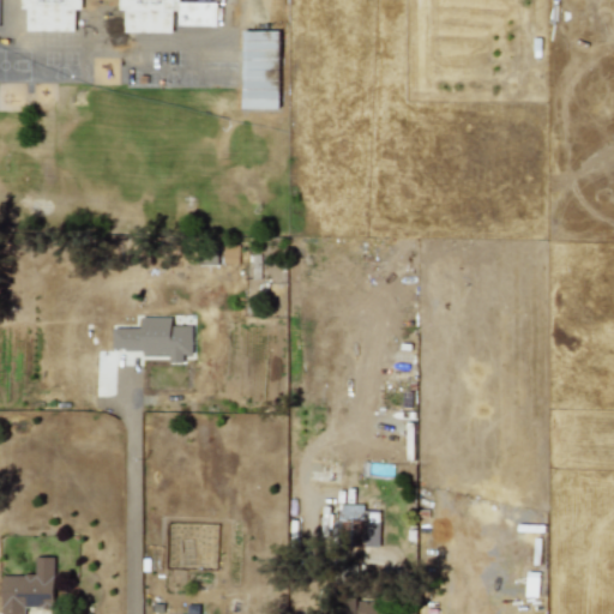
[(20,0),(20,8),(26,8),(26,30),(74,31),(74,8),(80,8),(80,0),(20,0)]
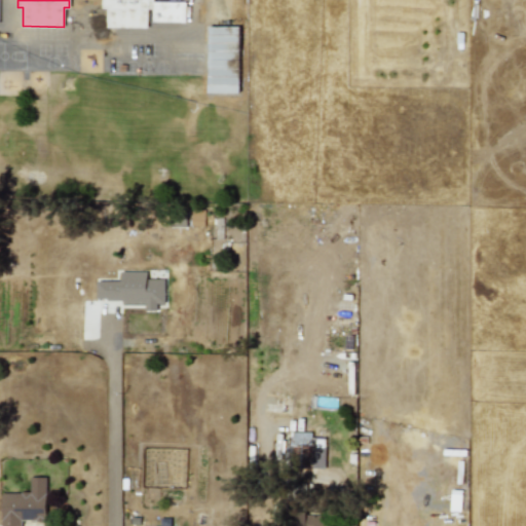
[(102,0),(102,8),(107,8),(107,27),(148,28),(148,9),(152,9),(152,22),(185,22),(185,2),(153,1),(153,0),(102,0)]
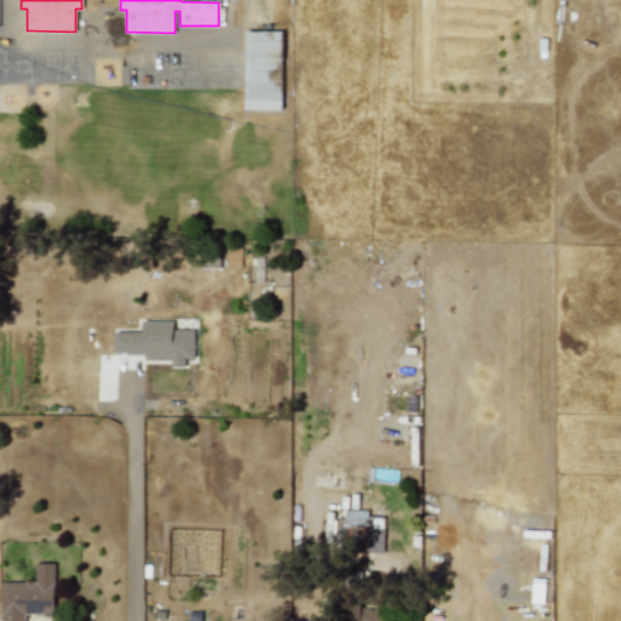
[(142,331),(113,331),(113,357),(171,355),(171,366),(186,366),(186,358),(194,358),(194,329),(172,329),(172,320),(142,320),(142,331)]
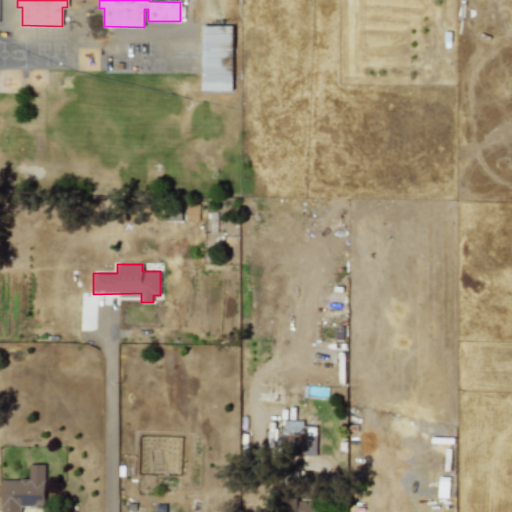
[(282,433),(294,433),(294,438),(297,438),(297,453),(316,454),(317,426),(303,425),(303,420),(283,420),(282,433)]
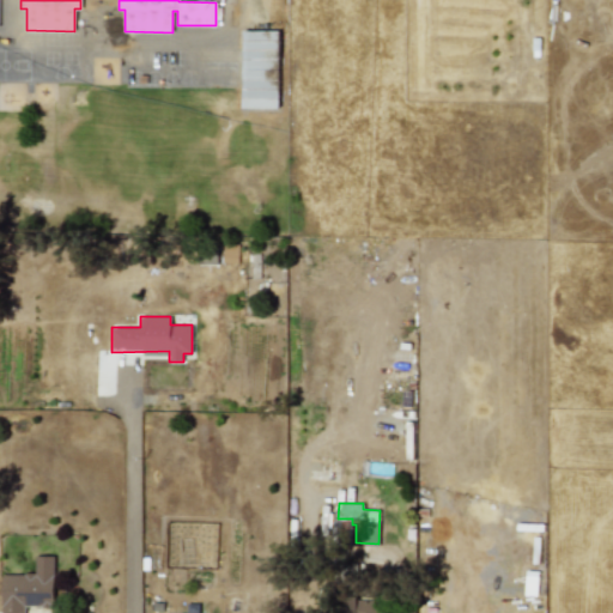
[(1,574),(0,612),(24,612),(24,606),(53,607),(54,556),(35,556),(34,575),(1,574)]
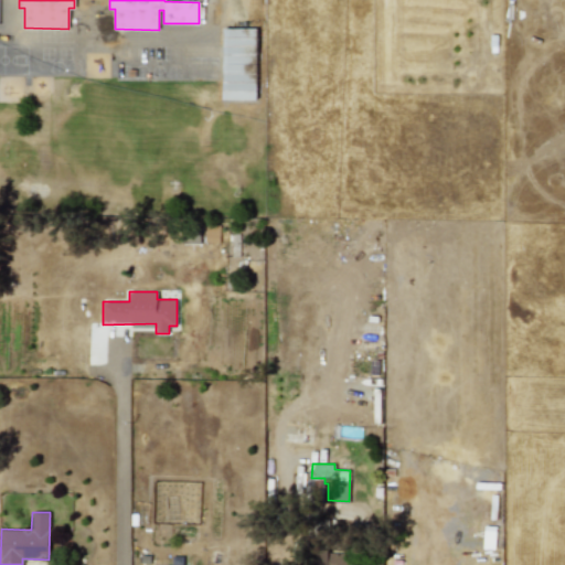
[(323,554),(323,564),(353,564),(354,555),(323,554)]
